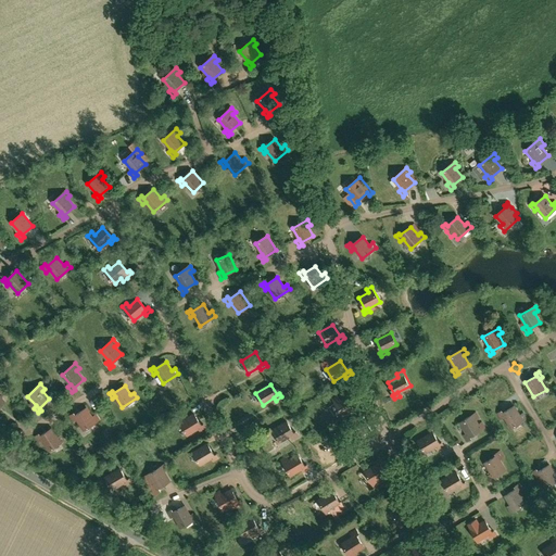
[(356,406),(350,394),(340,400),(338,396),(333,400),(342,415),(353,408),(355,412),(361,408),(358,404),(356,406)]
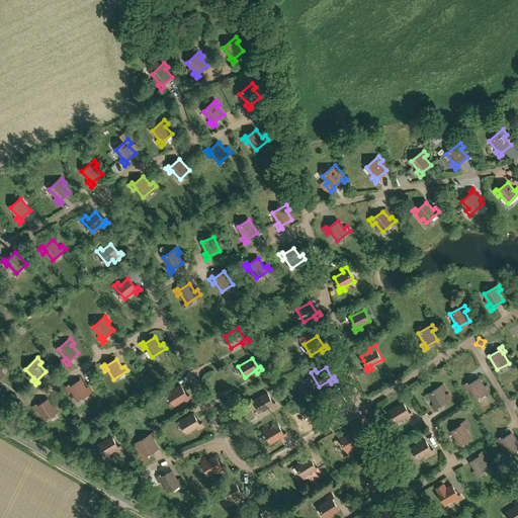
[(485,387),(480,378),(468,385),(467,383),(463,385),(467,391),(470,389),(477,399),(491,391),(488,385),(485,387)]
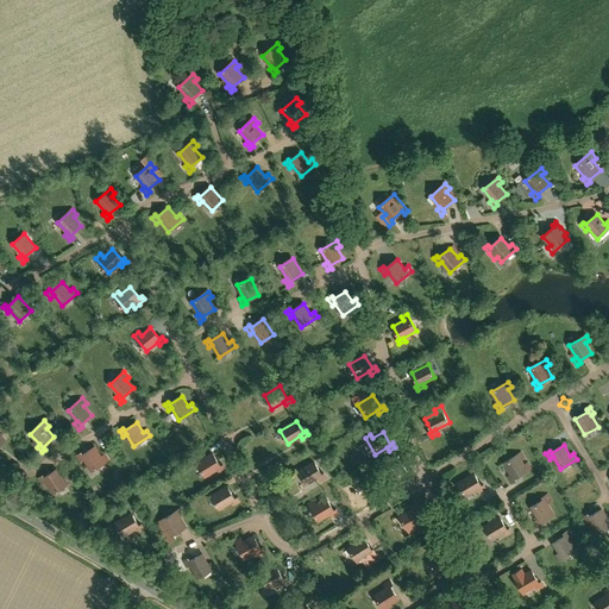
[(101,457),(94,447),(82,456),(81,453),(77,456),(81,462),(85,459),(92,471),(108,460),(105,454),(101,457)]
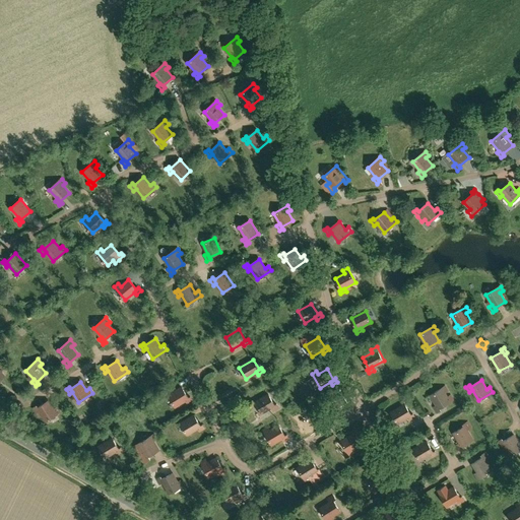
[(188,398),(182,387),(173,393),(171,390),(167,393),(176,407),(185,401),(187,403),(192,400),(190,397),(188,398)]
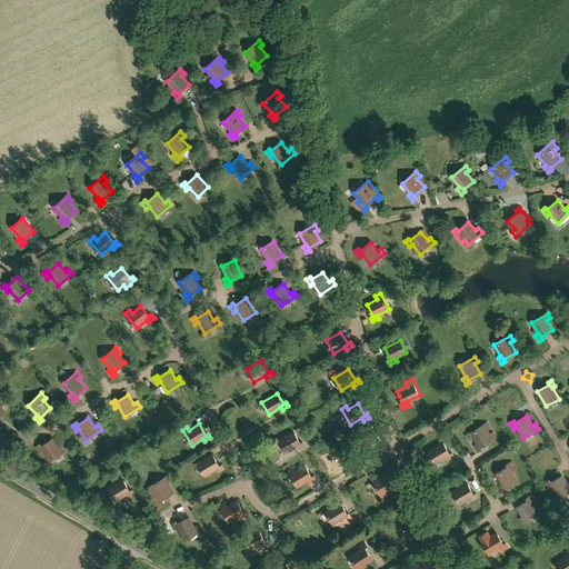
[(478,451),(482,449),(480,447),(492,440),(487,430),(490,428),(487,423),(471,432),(478,443),(475,446),(478,451)]
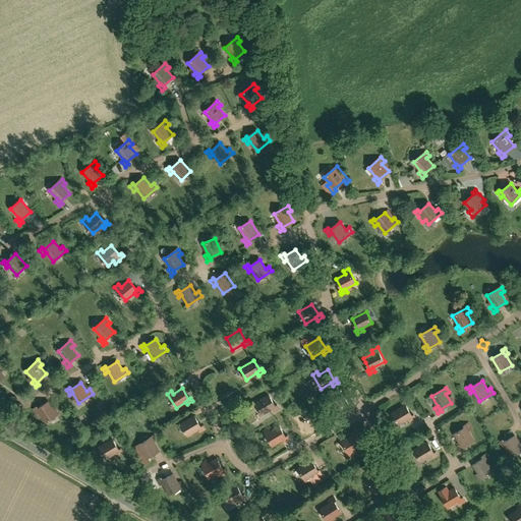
[(338,410),(348,403),(340,389),(329,396),(338,410)]
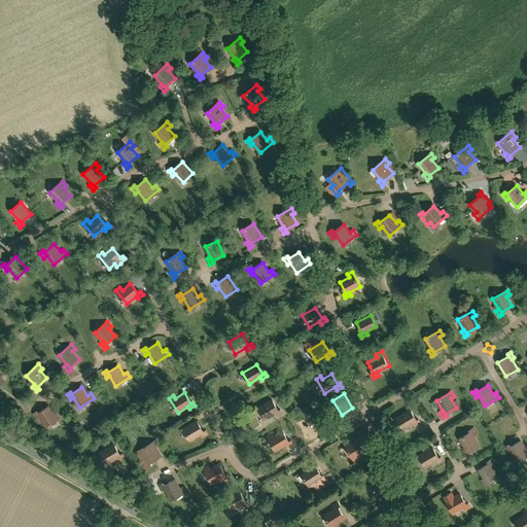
[(278,411),(273,400),(258,408),(265,420),(275,414),(277,417),(282,413),(281,410),(278,411)]
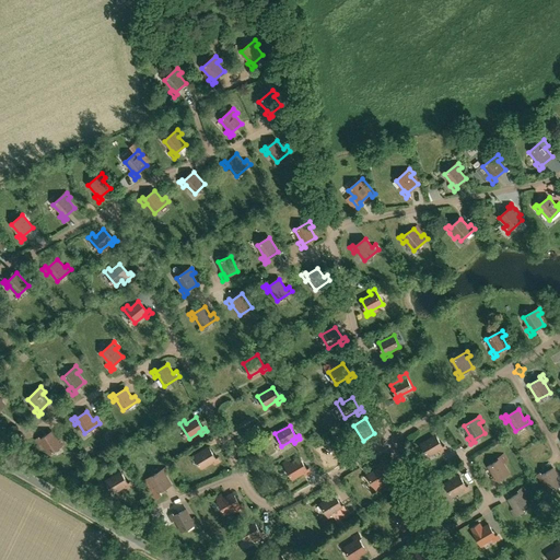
[(58,441),(51,432),(41,440),(39,438),(35,440),(39,445),(43,443),(49,454),(65,444),(61,439),(58,441)]
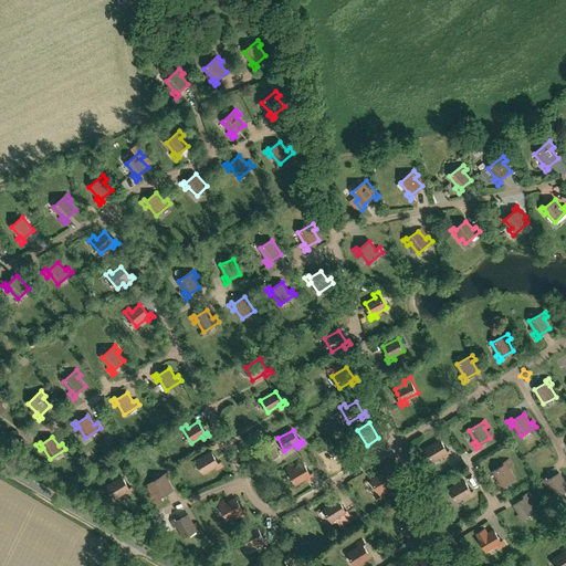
[(448,452),(440,440),(426,449),(433,461),(444,454),(446,458),(452,454),(450,451),(448,452)]
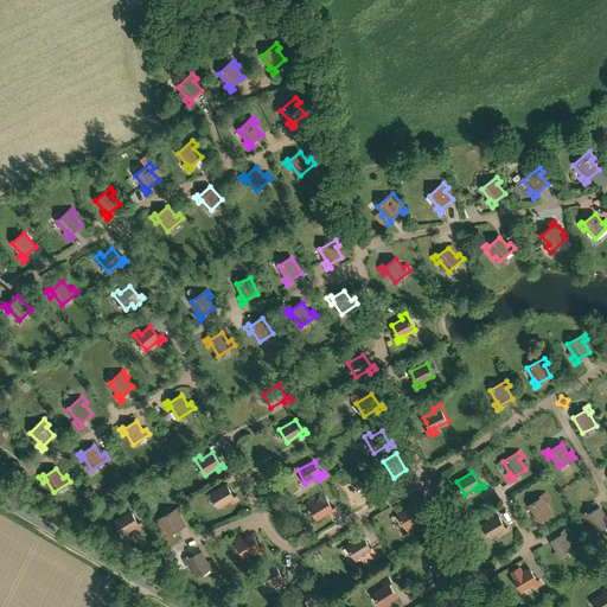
[(234,498),(227,485),(211,494),(218,508),(230,500),(232,504),(238,500),(236,496),(234,498)]
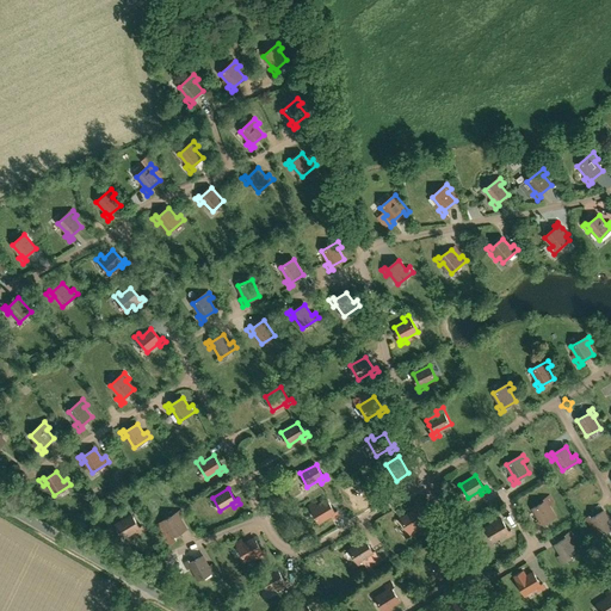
[(544,503),(534,508),(541,520),(537,523),(541,529),(544,528),(543,524),(556,517),(549,506),(554,504),(549,495),(543,499),(544,503)]
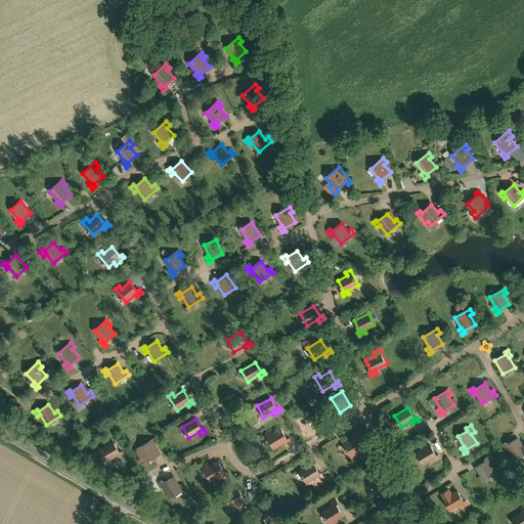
[(288,439),(282,429),(272,434),(270,431),(265,434),(274,448),(285,442),(286,445),(292,442),(290,438),(288,439)]
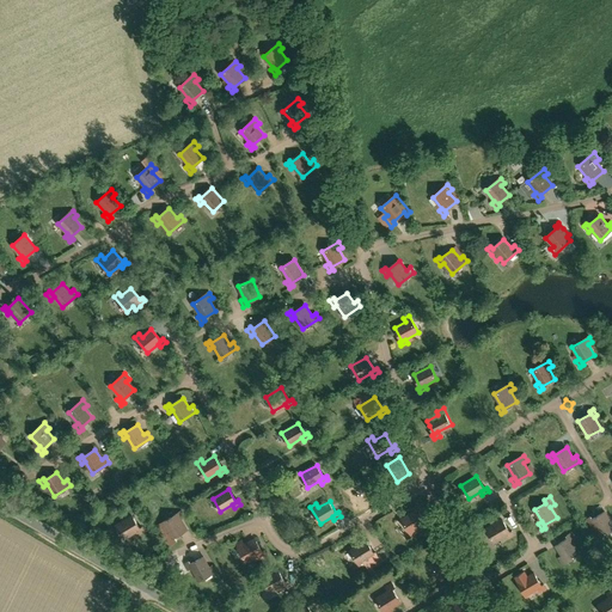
[(412,537),(417,533),(415,530),(426,524),(417,510),(420,509),(418,505),(411,509),(414,512),(402,519),(412,537)]
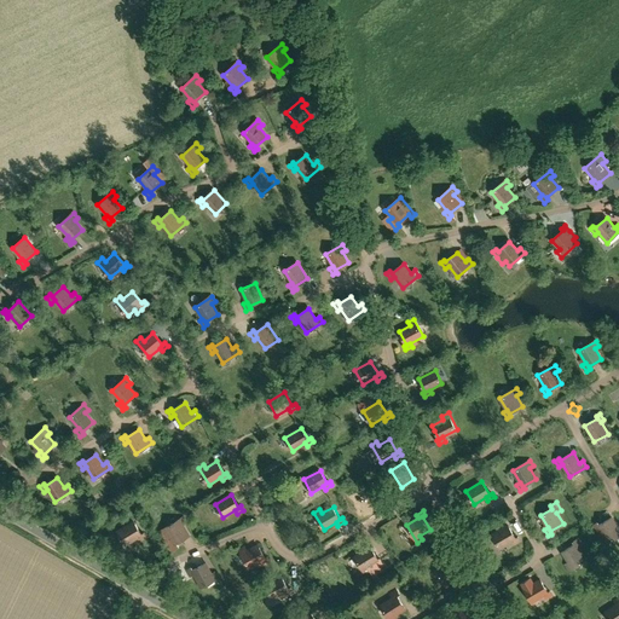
[(174,549),(178,547),(177,544),(189,536),(183,526),(186,524),(183,518),(166,528),(173,541),(169,542),(174,549)]
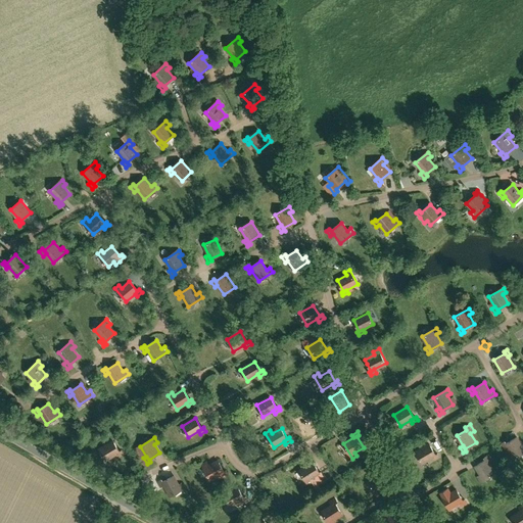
[(522,452),(522,447),(517,437),(506,444),(505,441),(502,443),(505,449),(508,447),(514,458),(522,452)]
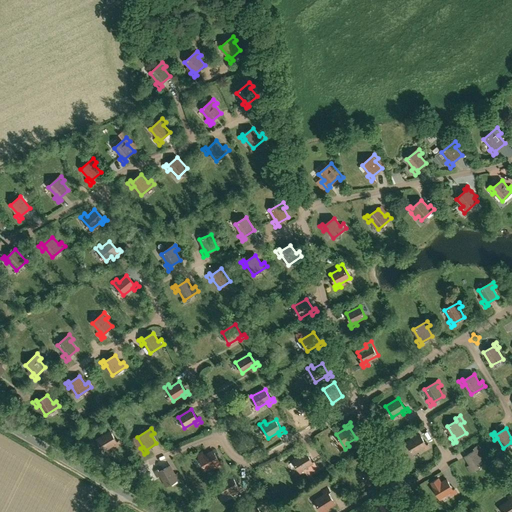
[(117,442),(110,432),(97,440),(104,451),(114,445),(115,448),(121,444),(119,441),(117,442)]
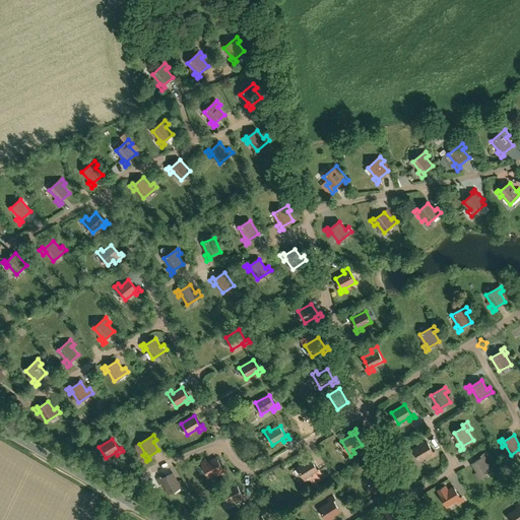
[(434,452),(427,442),(413,450),(419,461),(430,455),(432,458),(438,454),(436,451),(434,452)]
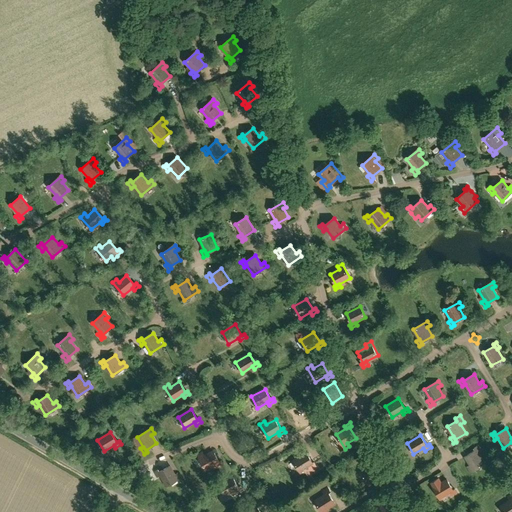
[(470,472),(484,463),(478,453),(481,452),(477,446),(474,448),(476,450),(465,457),(470,465),(467,467),(470,472)]
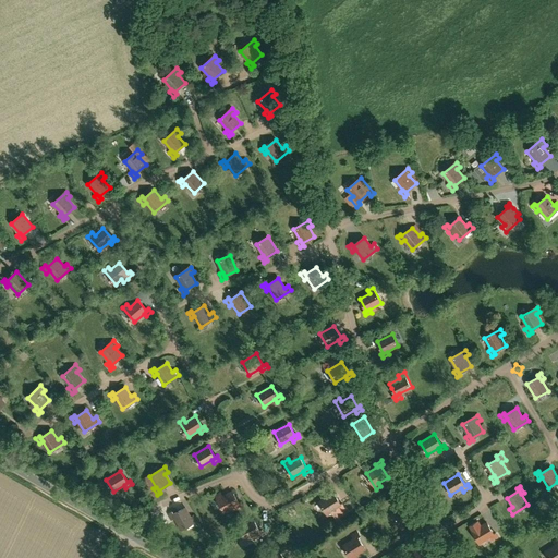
[(329,518),(334,514),(332,511),(341,506),(335,494),(337,493),(335,488),(328,493),(330,496),(319,502),(329,518)]
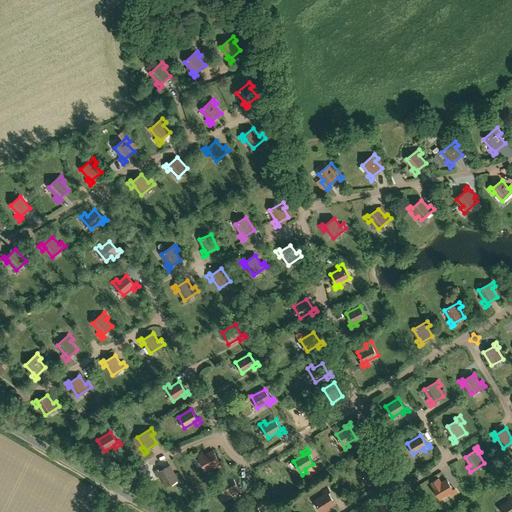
[(219,462),(213,451),(204,456),(203,453),(198,455),(206,470),(216,464),(218,467),(223,464),(221,461),(219,462)]
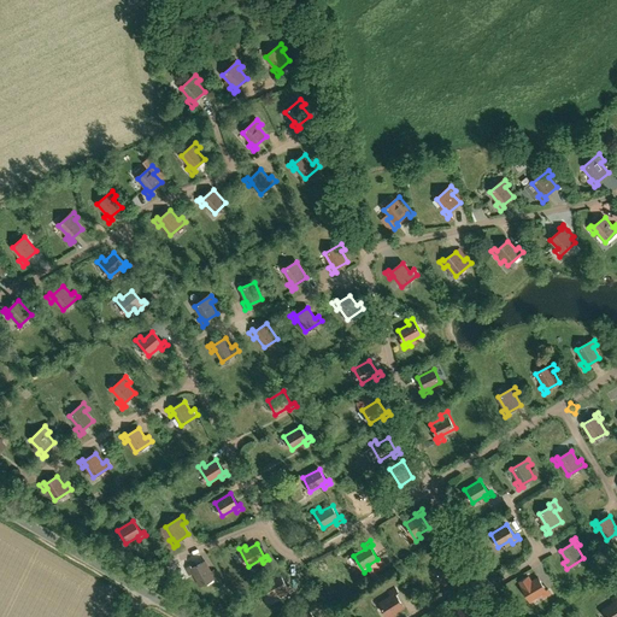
[(211,573),(205,562),(192,569),(191,566),(187,569),(191,575),(194,574),(200,586),(218,576),(215,570),(211,573)]
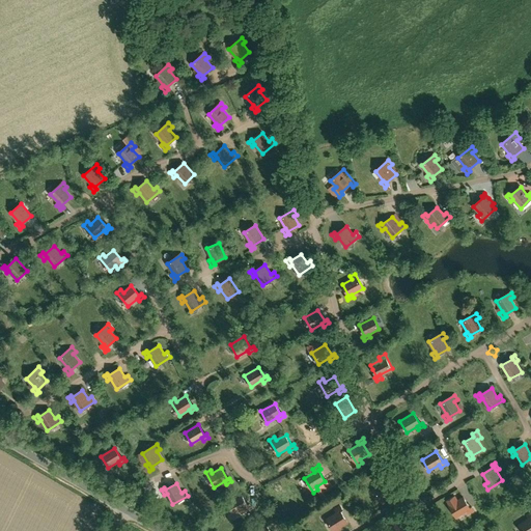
[(230,497),(225,499),(233,514),(240,510),(242,513),(246,511),(252,508),(250,505),(248,506),(241,495),(232,500),(230,497)]
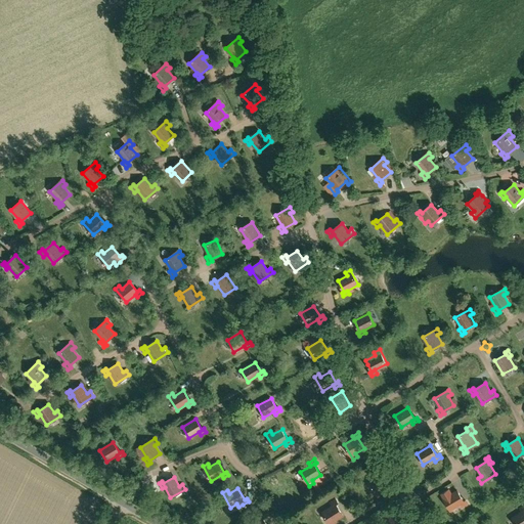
[(449,489),(440,493),(442,495),(450,511),(461,505),(463,508),(468,504),(466,500),(464,501),(457,491),(452,494),(449,489)]
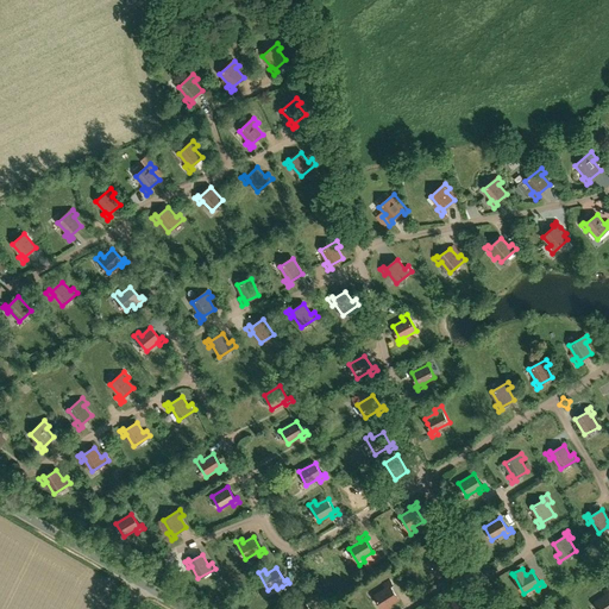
[(382,608),(390,608),(388,606),(399,600),(390,586),(393,585),(390,582),(384,585),(387,589),(375,596),(382,608)]
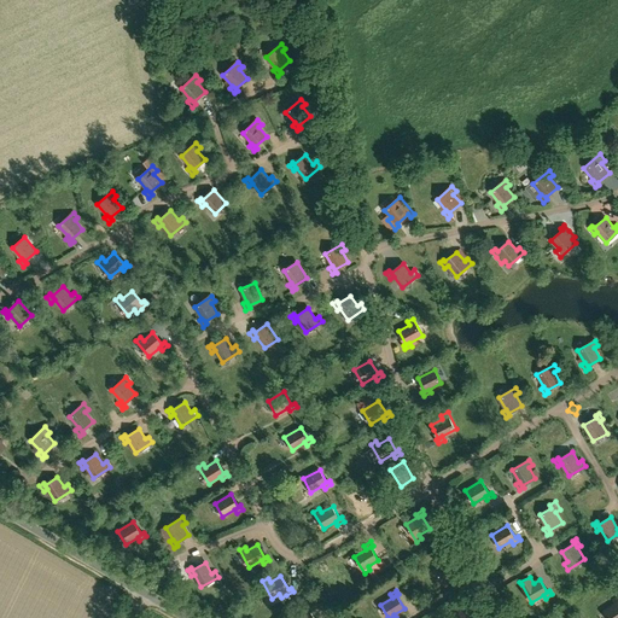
[(607,617),(617,617),(617,598),(614,601),(616,604),(604,612),(607,617)]
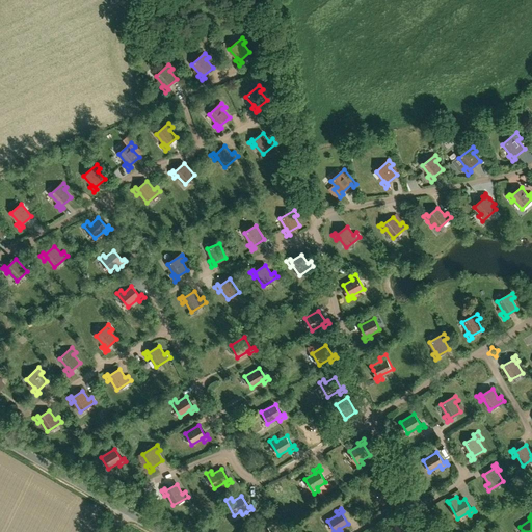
[(416,529),(409,519),(400,524),(398,521),(394,524),(398,531),(411,531),(413,531),(419,531),(420,531),(418,528),(416,529)]
